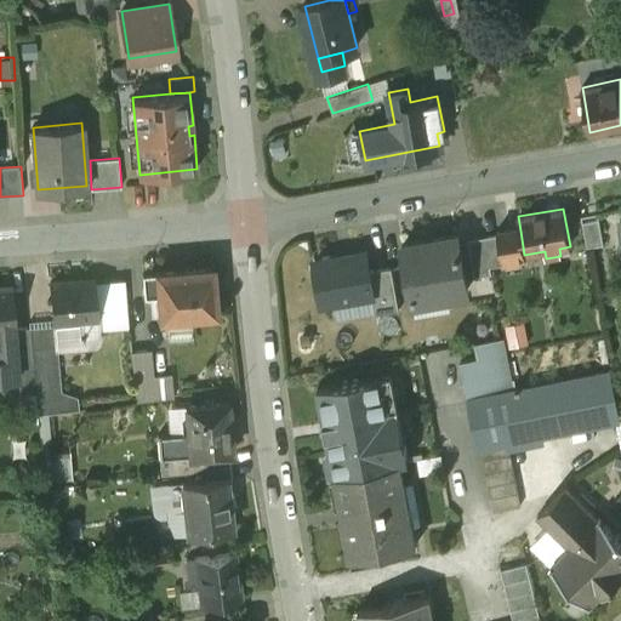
[(598,218),(584,221),(582,215),(581,215),(588,246),(604,244),(598,211),(597,211),(598,218)]
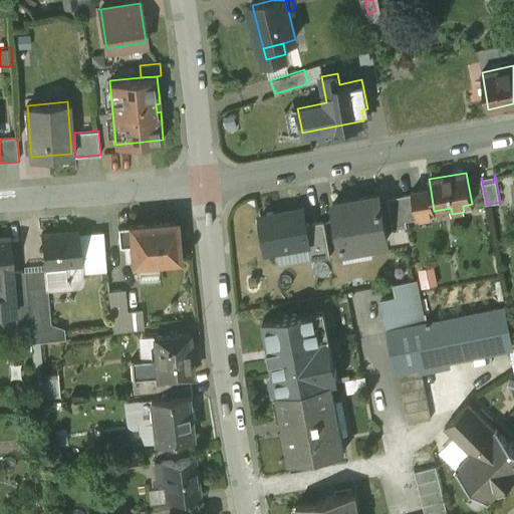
[(431,191),(402,196),(407,220),(435,215),(434,211),(431,191)]
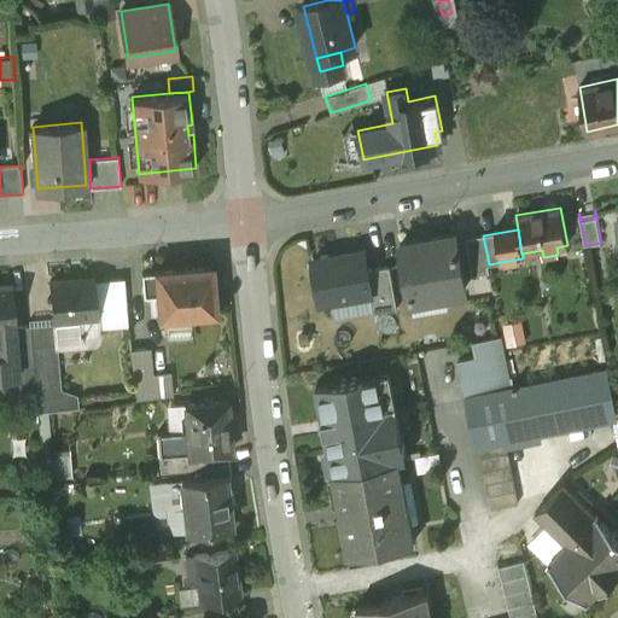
[(456,233),(401,243),(412,302),(448,296),(447,291),(466,287),(456,233)]
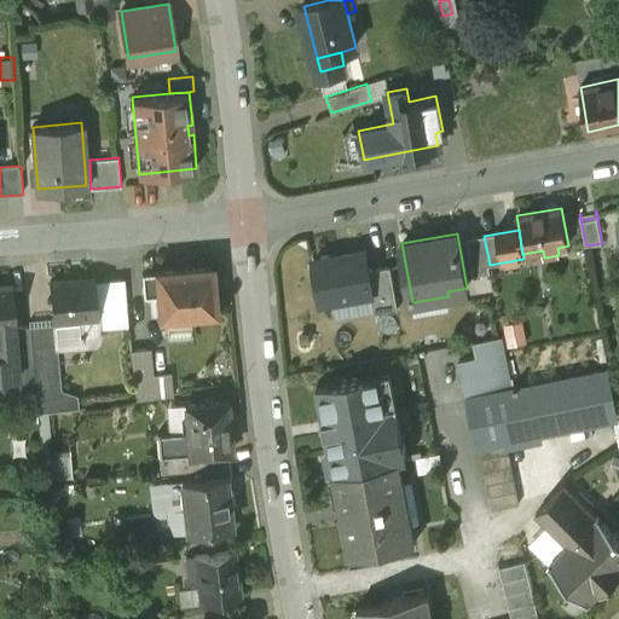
[(484,236),(467,238),(474,276),(491,272),(490,265),(484,236)]
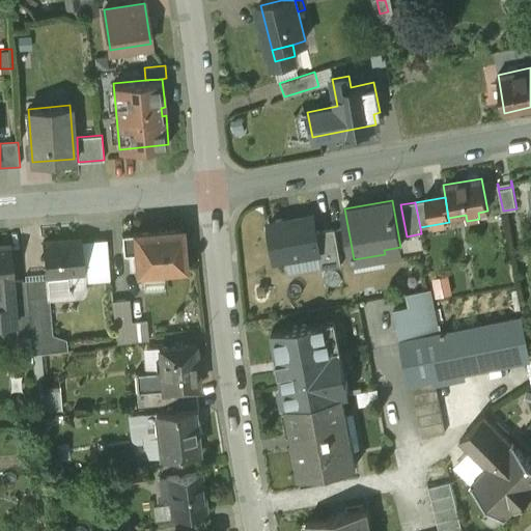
[(332,213),(309,218),(313,239),(336,234),(332,213)]
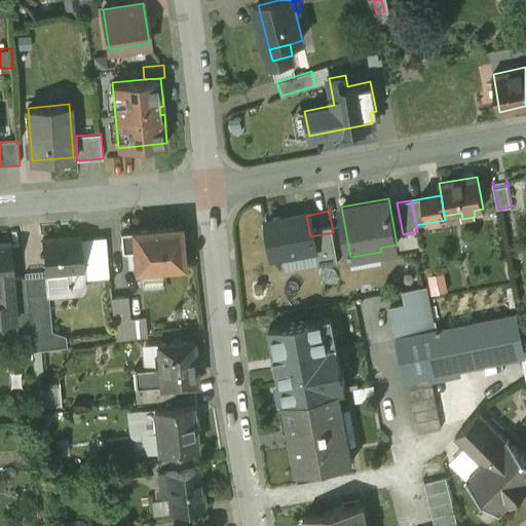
[(306,216),(266,223),(273,264),(297,260),(299,268),(315,265),(310,236),(306,216)]
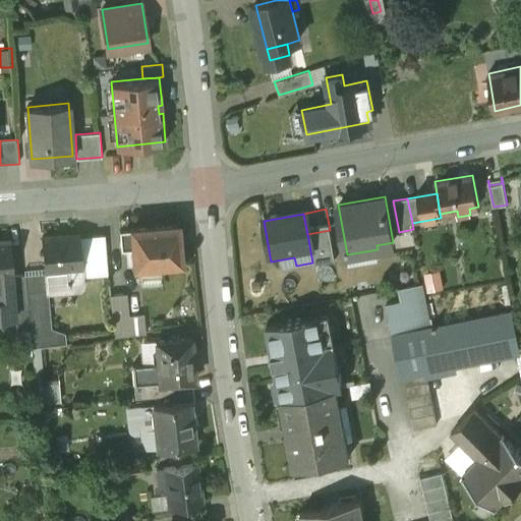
[(180,223),(133,226),(134,229),(122,229),(123,247),(134,246),(136,265),(182,262),(180,223)]
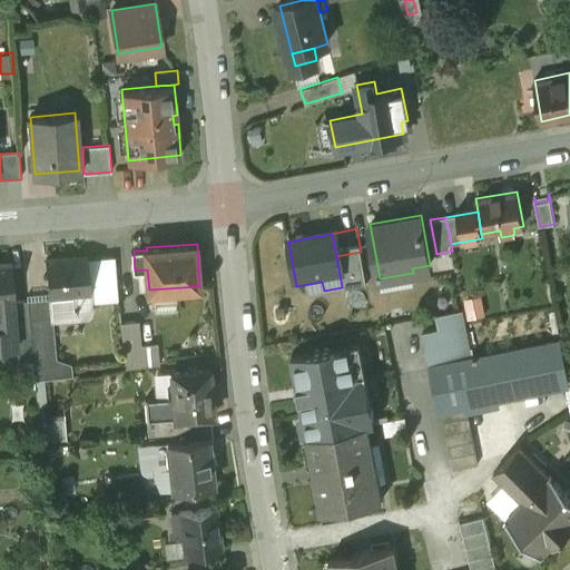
[(86,255),(47,258),(49,294),(50,294),(89,291),(86,255)]
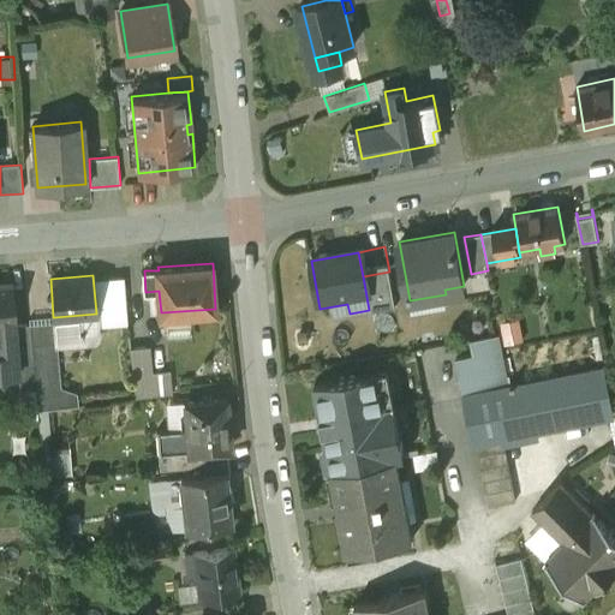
[(11,282),(0,282),(0,372),(19,371),(18,364),(15,324),(11,282)]
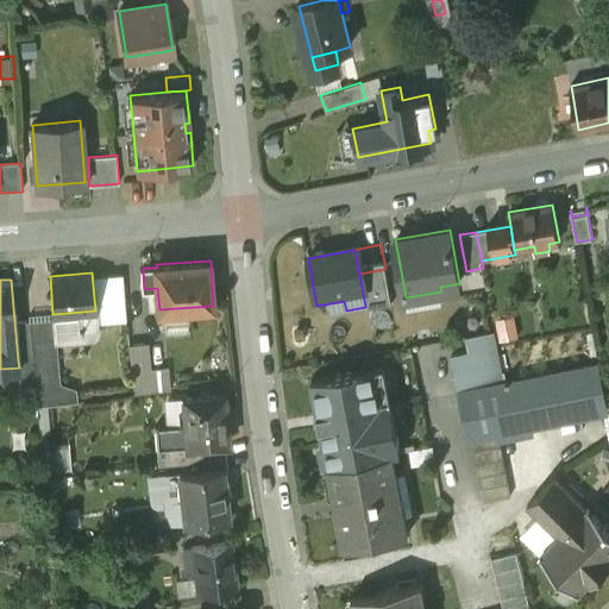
[(52,318),(30,320),(33,359),(36,384),(38,406),(60,403),(52,340),(56,339),(54,314),(52,314),(52,318)]
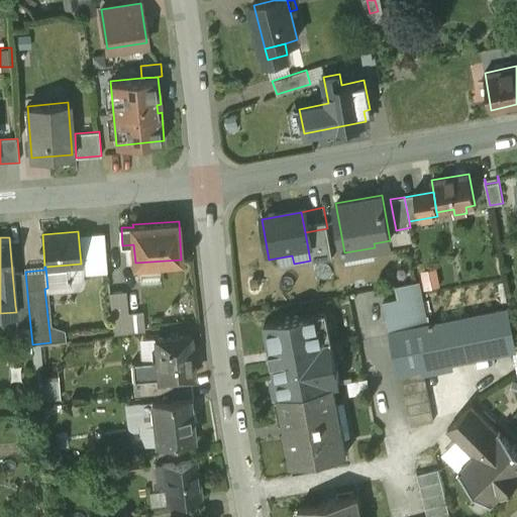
[(25,272),(12,273),(15,306),(28,305),(25,272)]
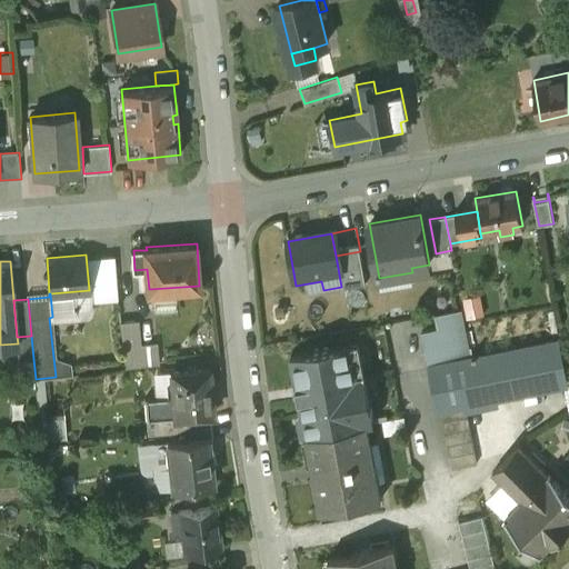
[(462,309),(436,313),(438,327),(422,330),(429,366),(457,360),(463,359),(461,348),(470,346),(462,309)]
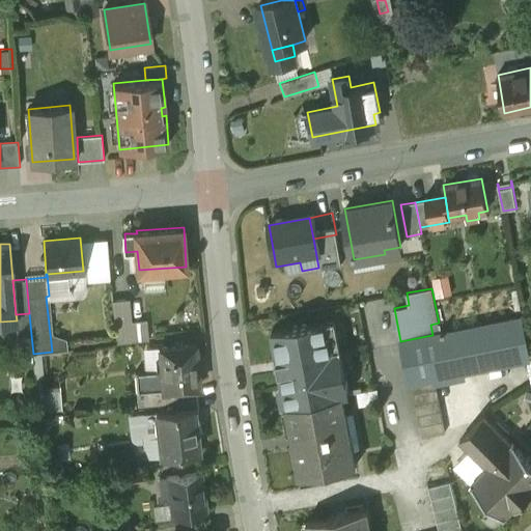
[(130,298),(112,300),(115,325),(132,323),(132,320),(130,298)]
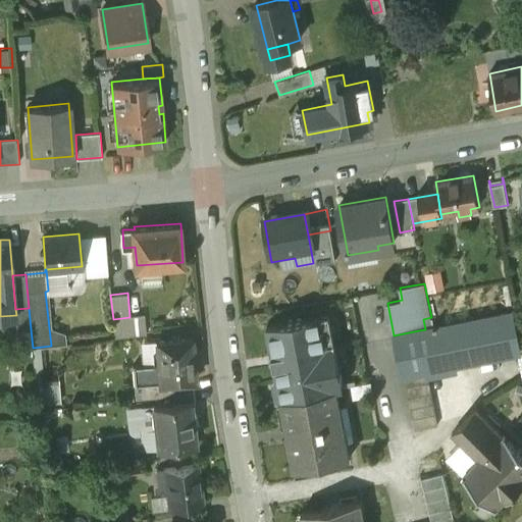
[(15,309),(16,315),(17,330),(31,329),(29,308),(15,309)]
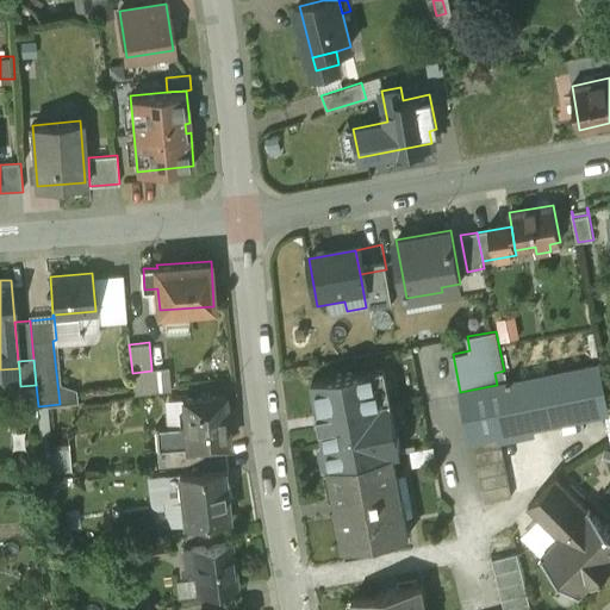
[(601,363),(509,383),(506,371),(504,371),(495,373),(497,385),(490,386),(499,433),(609,410),(601,363)]
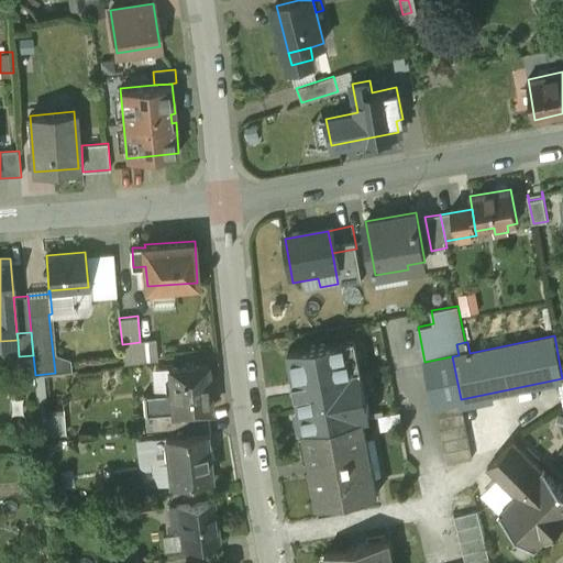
[(140,342),(122,344),(123,364),(158,360),(156,338),(140,340),(140,342)]
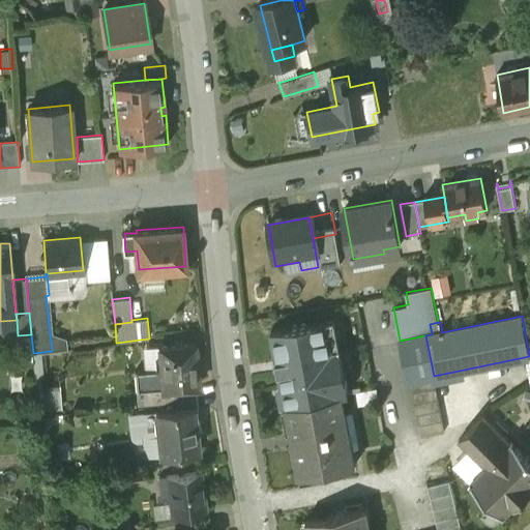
[(328,319),(271,330),(285,403),(281,403),(282,405),(286,405),(343,393),(343,394),(349,392),(346,374),(339,375),(334,350),(341,349),(341,347),(333,348),(328,319)]
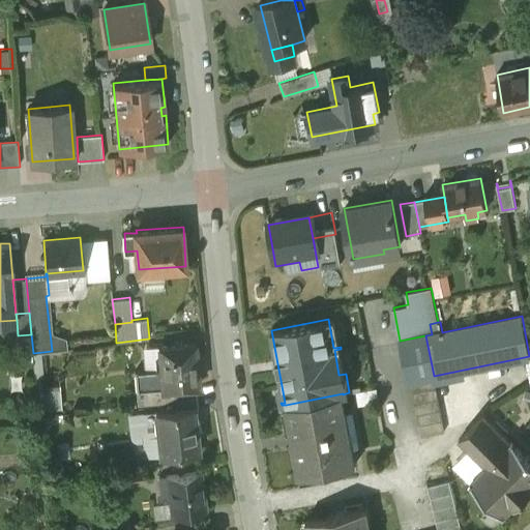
[(425,335),(400,341),(408,381),(411,381),(434,376),(425,335)]
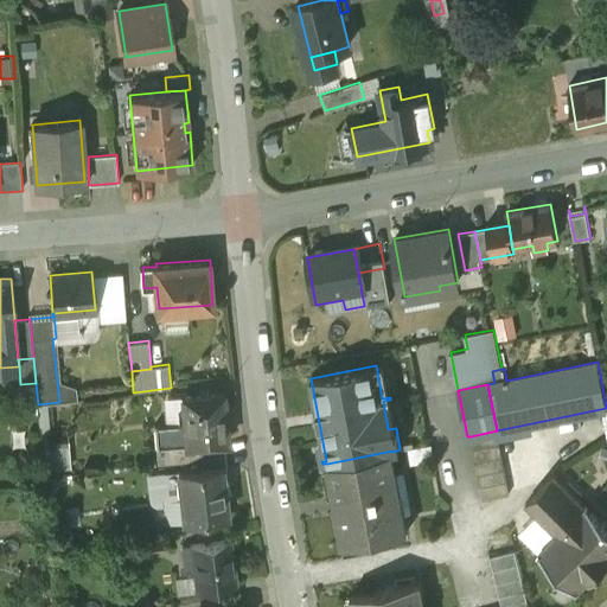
[(225,395),(181,397),(184,425),(185,446),(189,446),(223,445),(229,445),(225,395)]
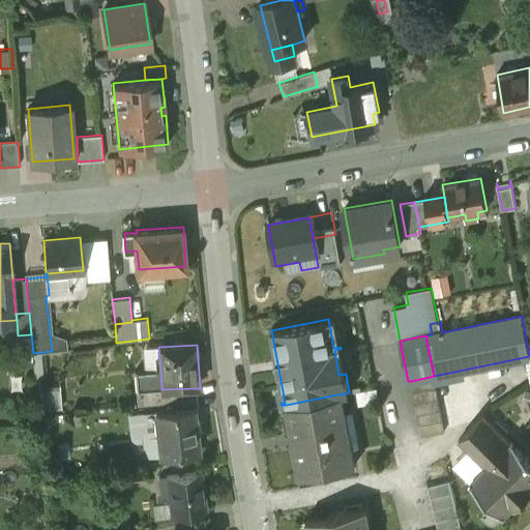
[(160,371),(137,372),(138,390),(162,389),(160,371)]
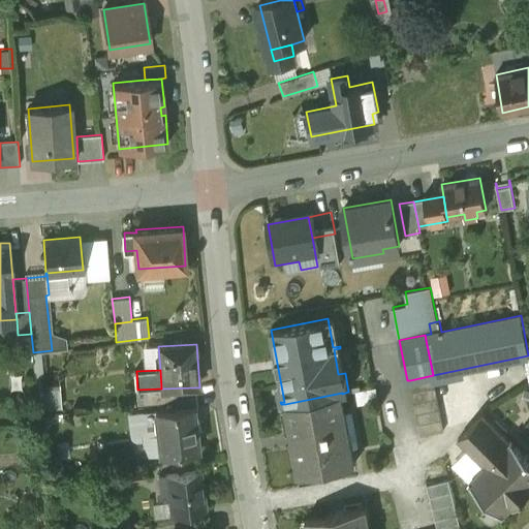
[(433,375),(410,380),(421,435),(444,430),(433,375)]
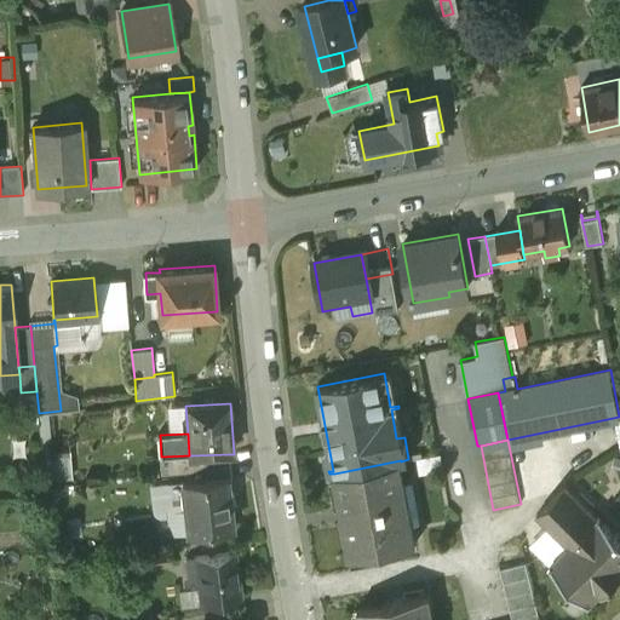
[(69,441),(50,442),(51,457),(70,455),(69,441)]
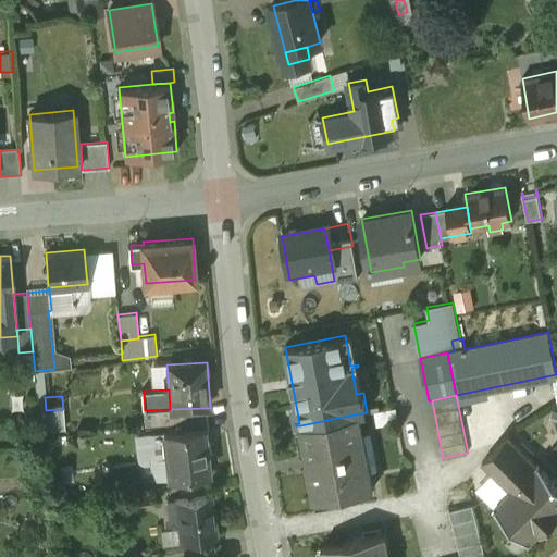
[(205,408),(173,409),(173,421),(181,420),(206,416),(205,408)]
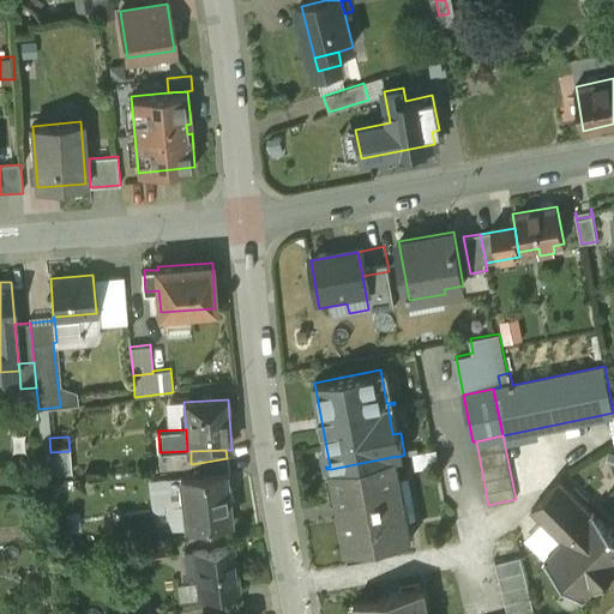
[(397,456),(331,469),(347,551),(379,545),(413,539),(397,457),(397,456)]
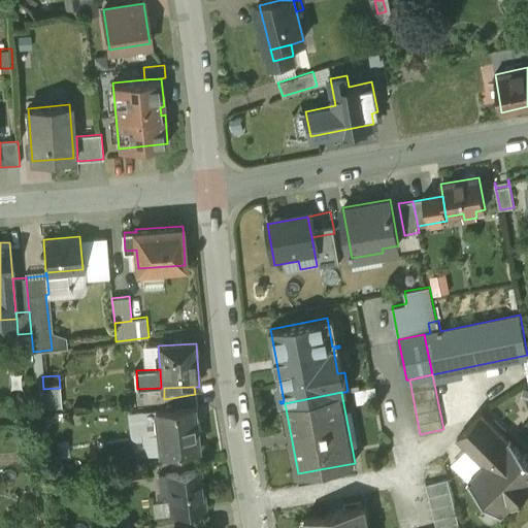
[(195,394),(171,398),(172,408),(194,405),(194,407),(197,406),(195,394)]
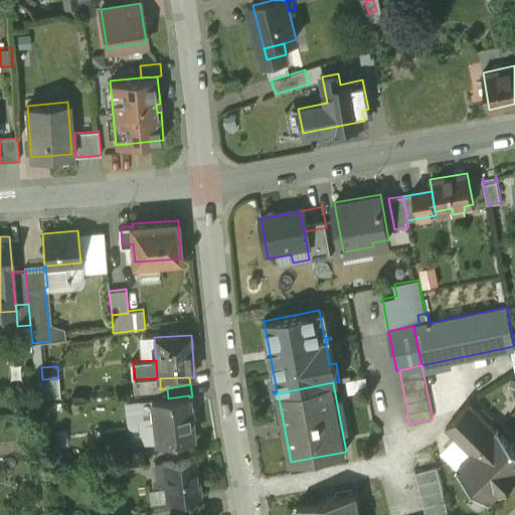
[(168,398),(141,402),(143,420),(154,418),(157,442),(195,436),(189,397),(189,395),(168,398)]
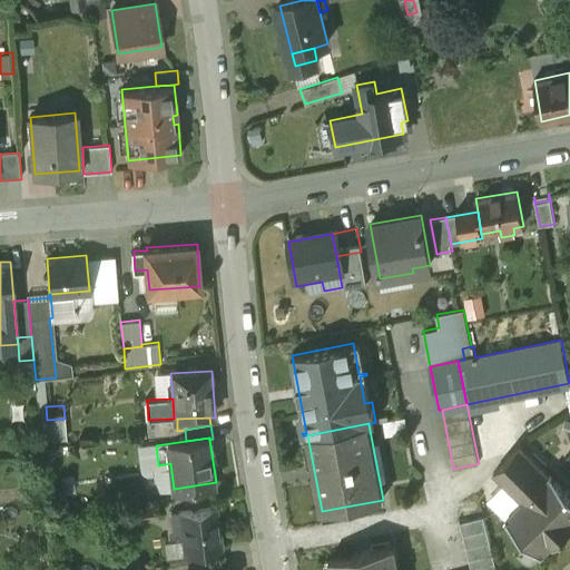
[(521,445),(494,472),(523,501),(550,474),(521,445)]
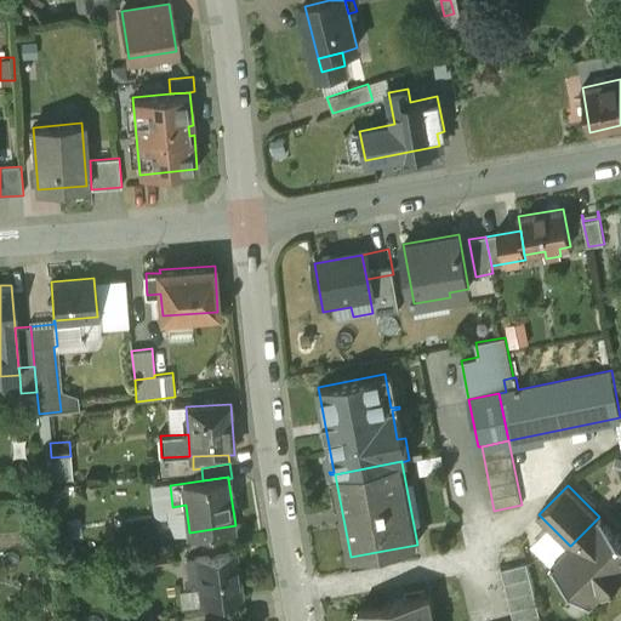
[(620,537),(599,517),(570,546),(551,565),(590,604),(603,591),(604,592),(620,575),(620,537)]
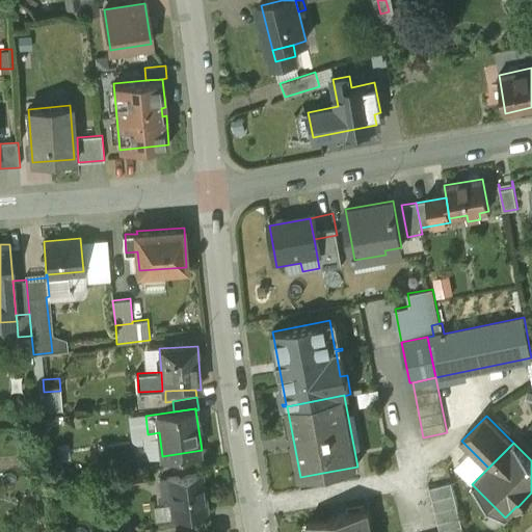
[(187,467),(174,469),(175,476),(158,478),(161,496),(168,494),(171,516),(207,510),(201,472),(188,473),(187,467)]
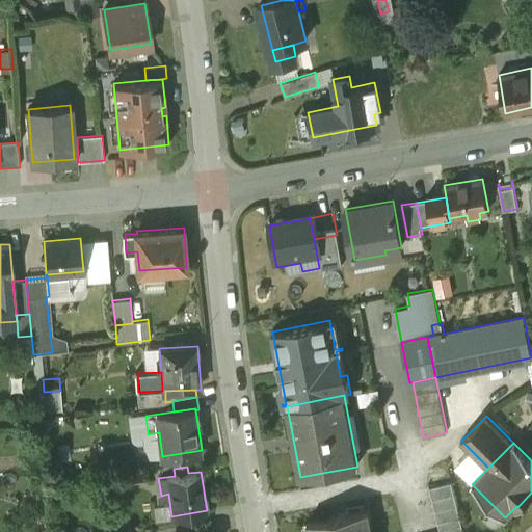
[(147,470),(126,473),(128,485),(149,481),(147,470)]
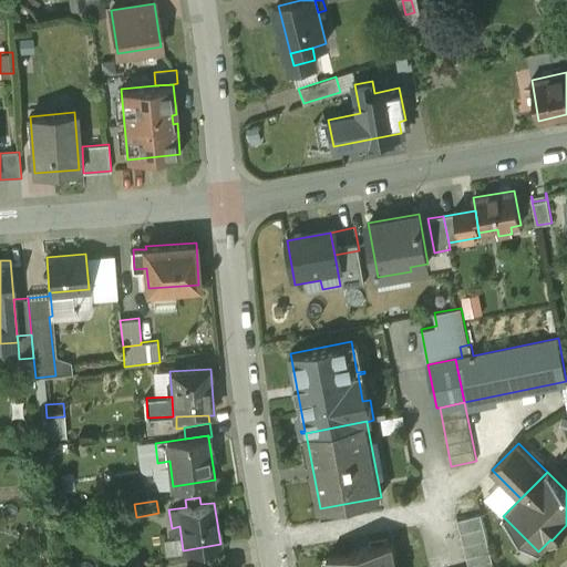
[(482,514),(457,519),(468,566),(477,566),(493,564),(482,514)]
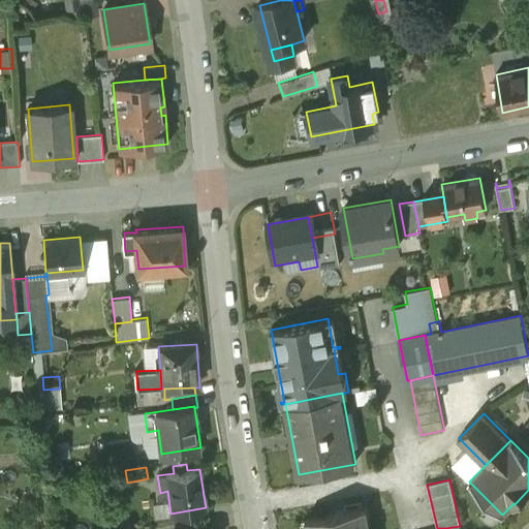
[(370,528),(367,507),(306,520),(306,521),(308,521),(309,528),(370,528)]
